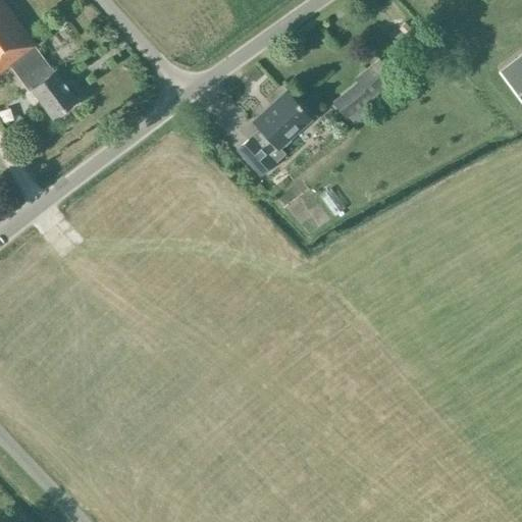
[(0,0),(0,71),(9,65),(17,76),(30,67),(40,81),(29,89),(51,118),(75,100),(54,71),(51,72),(33,48),(36,46),(2,0),(0,0)]
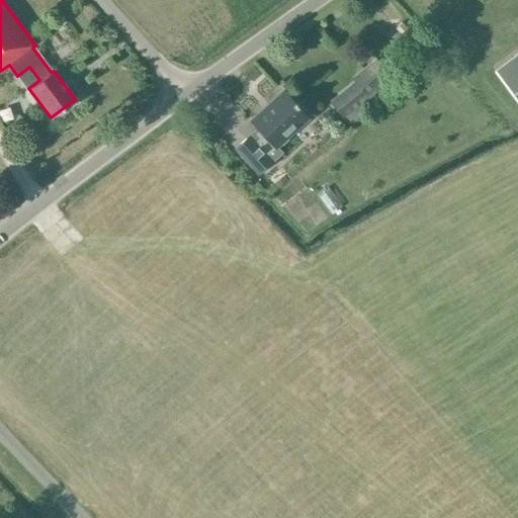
[(517,54),(495,72),(517,102),(517,54)]
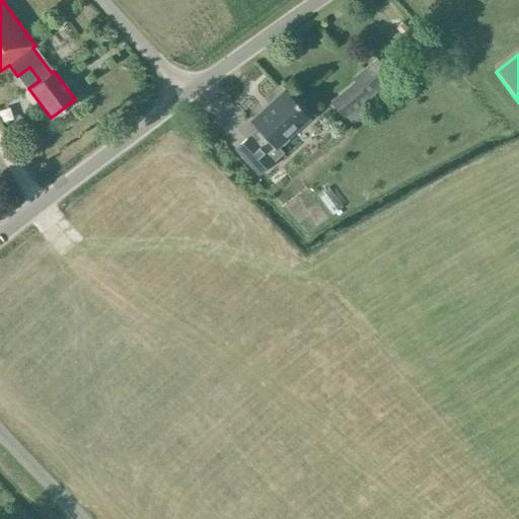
[(389,82),(372,61),(351,78),(354,81),(328,101),(343,120),(389,82)]
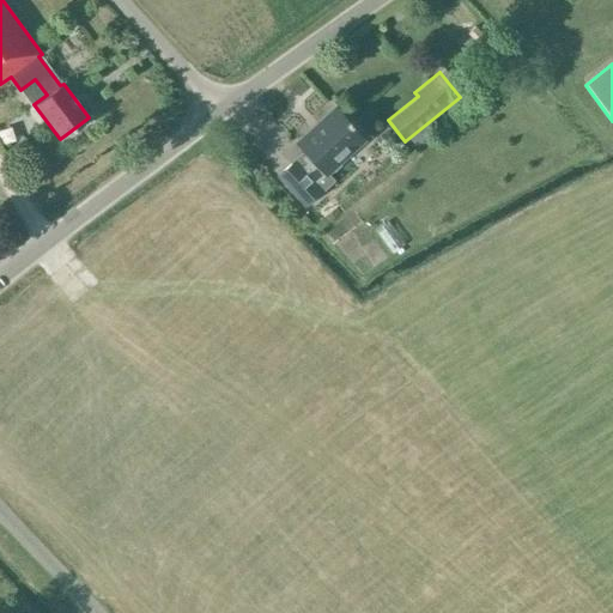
[(292,163),(279,175),(305,205),(320,192),(310,181),(322,171),(326,175),(364,141),(341,115),(334,108),(297,144),(296,144),(308,157),(297,167),(292,163)]
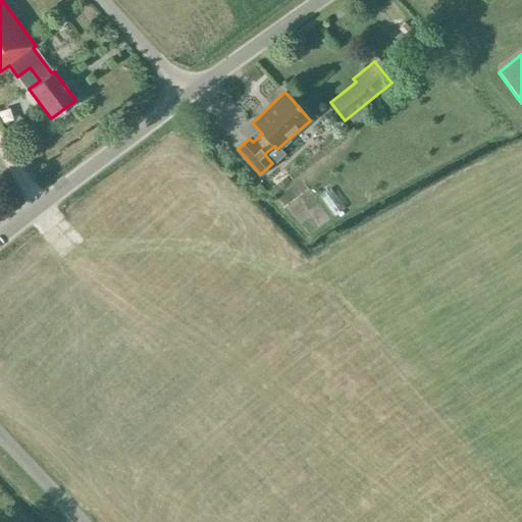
[(303,180),(319,202),(328,195),(311,173),(303,180)]
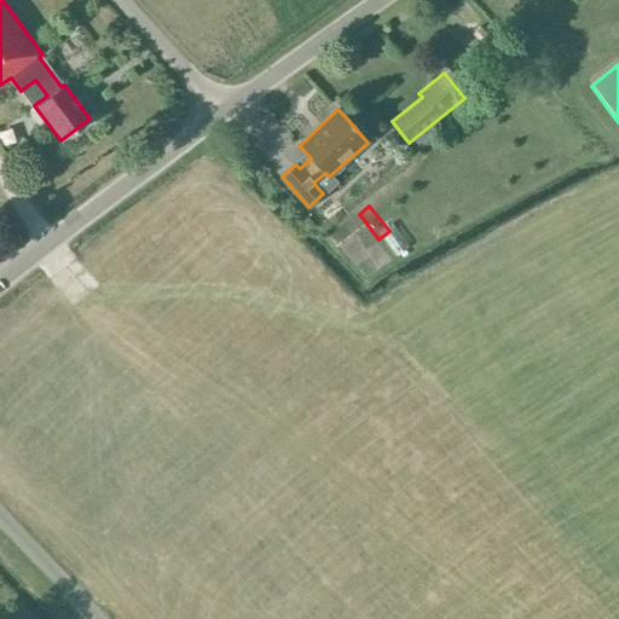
[(341,237),(363,226),(357,215),(336,226),(341,237)]
